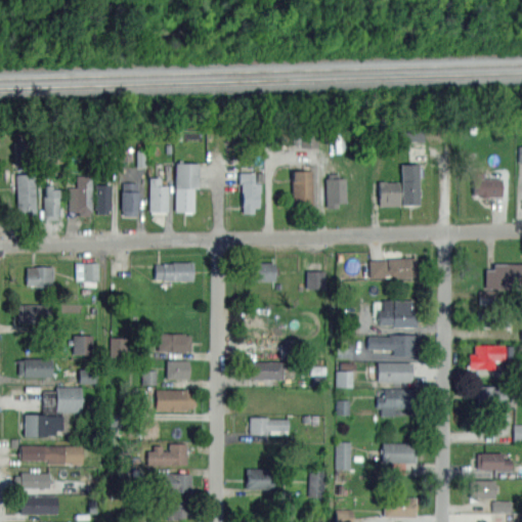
[(305,139),(304,147),(318,148),(318,139),(305,139)]
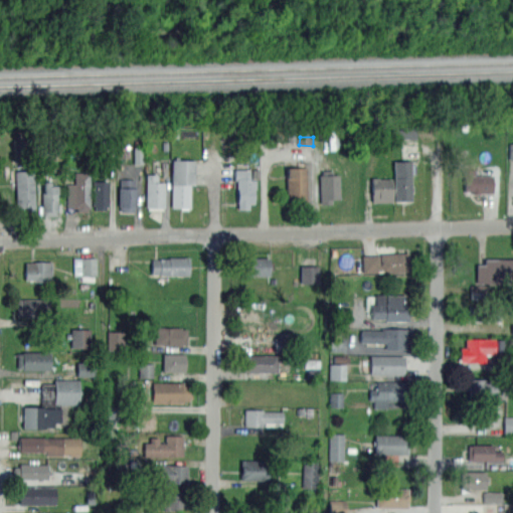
[(196,161),(195,186),(191,186),(190,209),(173,208),(175,160),(196,161)]
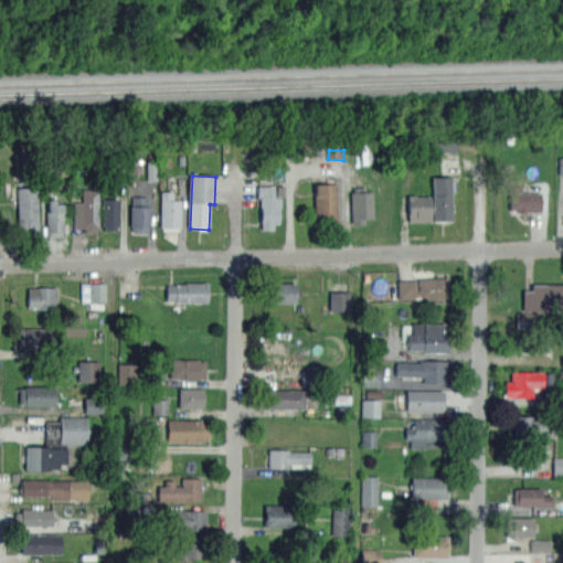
[(435,223),(433,178),(458,177),(459,193),(453,193),(454,222),(435,223)]
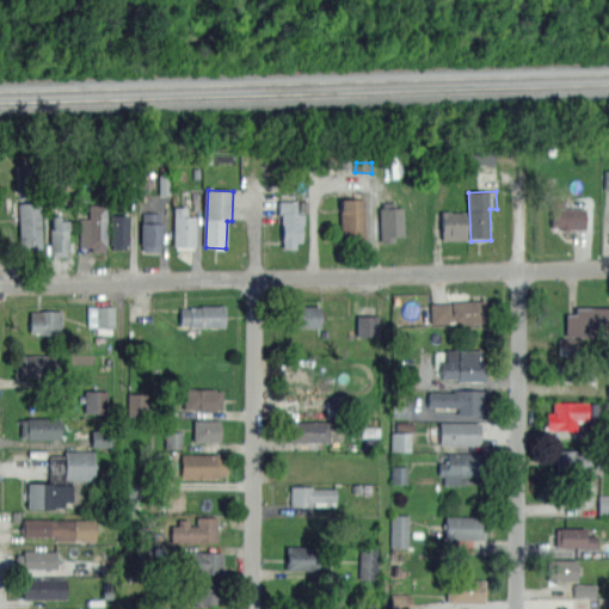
[(351,245),(351,239),(342,239),(340,201),(365,200),(367,245),(351,245)]
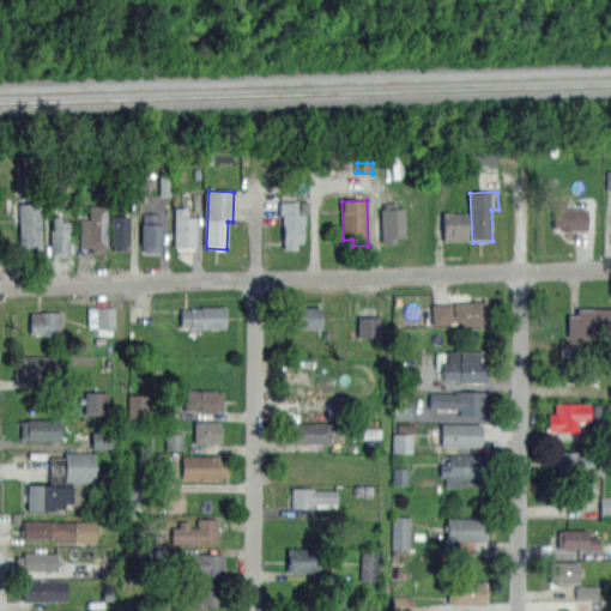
[(43,204),(44,254),(22,254),(20,204),(43,204)]
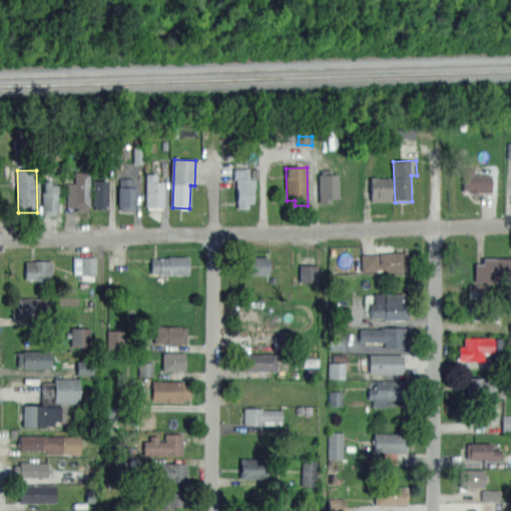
[(237,209),(237,181),(234,181),(234,170),(249,170),(249,179),(253,179),(254,204),(249,204),(249,209),(237,209)]
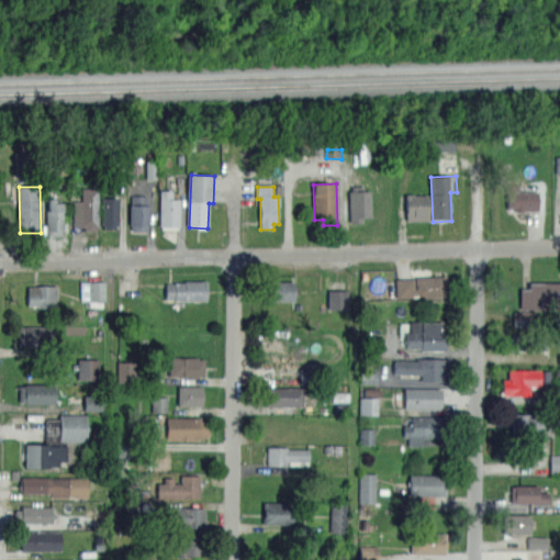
[(540,214),(508,214),(508,187),(521,187),(521,193),(540,193),(540,214)]
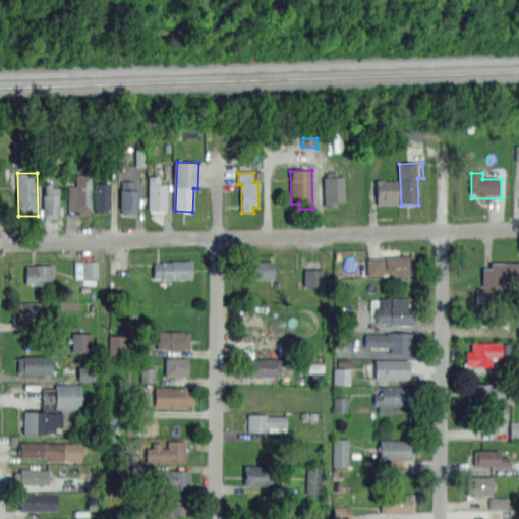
[(79,216),(79,211),(69,212),(69,187),(77,187),(77,176),(92,176),(93,212),(90,212),(90,216),(79,216)]
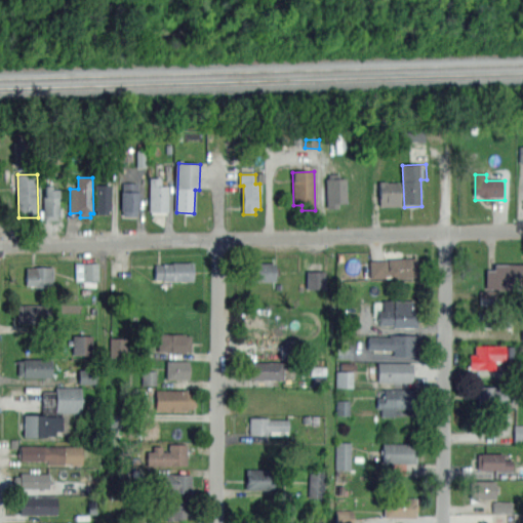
[(169,213),(150,212),(151,179),(162,179),(162,187),(169,187),(169,213)]
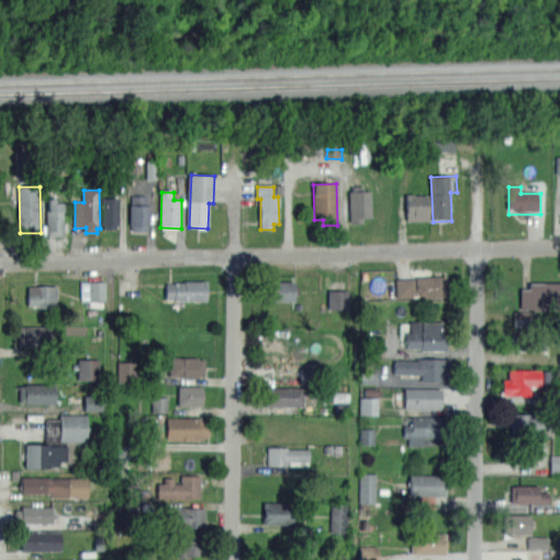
[(350,224),(349,193),(371,192),(372,219),(364,219),(364,224),(350,224)]
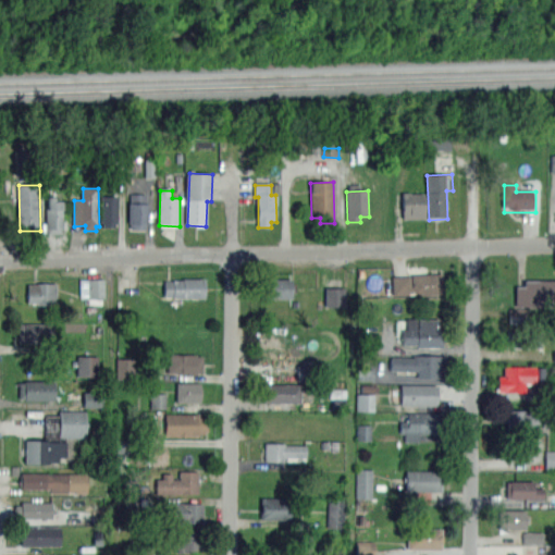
[(404,220),(403,194),(426,194),(427,220),(404,220)]
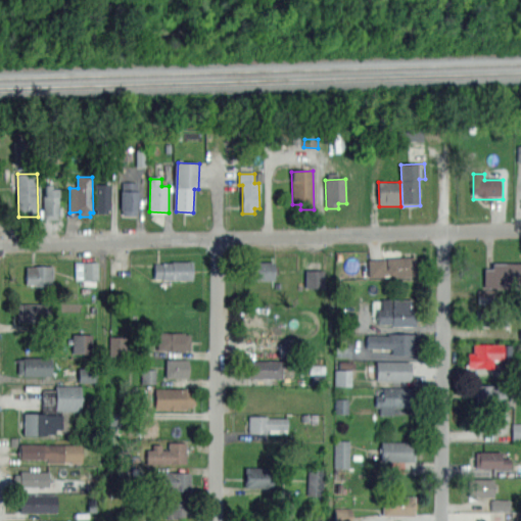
[(138,217),(123,217),(123,183),(138,183),(138,217)]
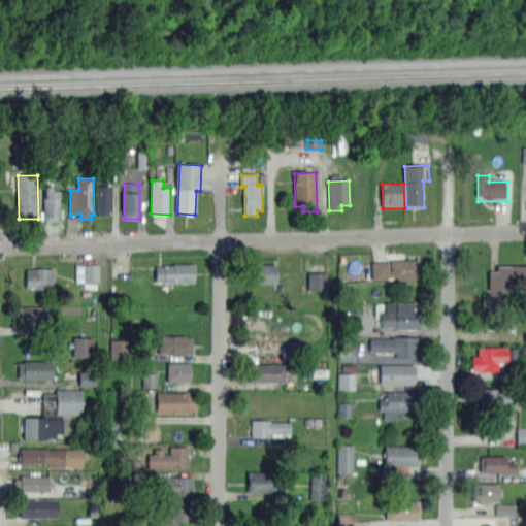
[(60,223),(45,223),(45,188),(53,187),(53,191),(60,191),(60,223)]
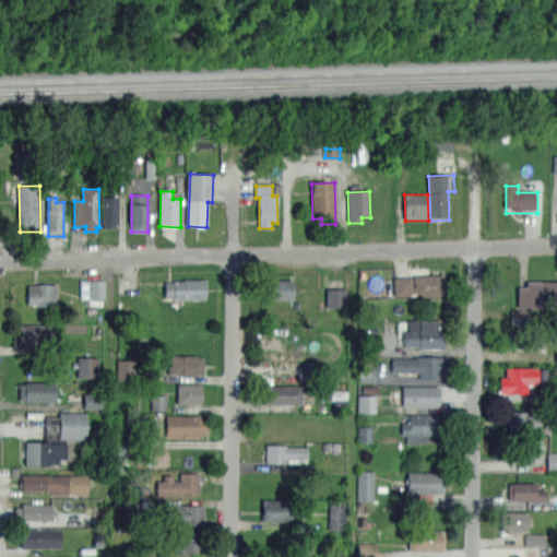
[(116,229),(103,229),(103,198),(118,199),(118,225),(116,225),(116,229)]
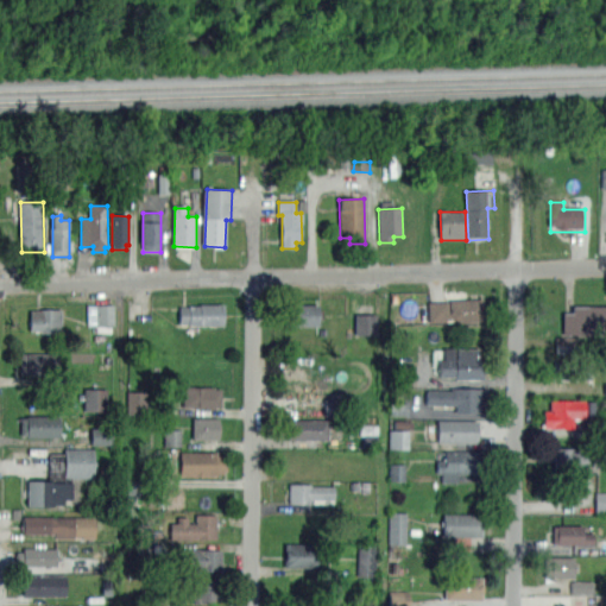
[(430,324),(429,304),(449,303),(450,315),(452,315),(452,302),(484,301),(485,322),(452,323),(452,320),(450,320),(450,323),(430,324)]
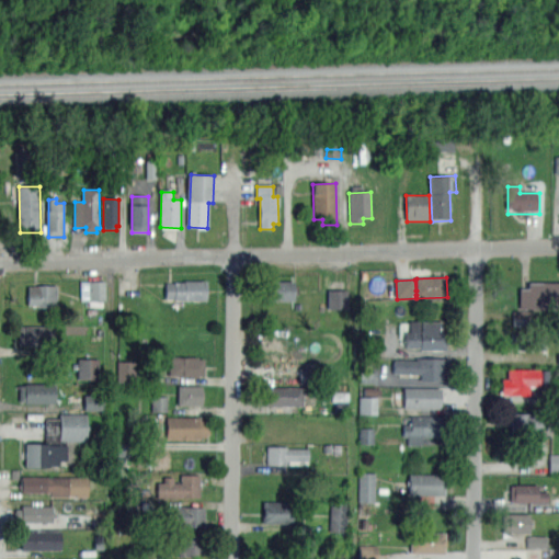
[(207,301),(175,301),(175,297),(169,297),(169,283),(185,283),(185,282),(207,281),(207,301)]
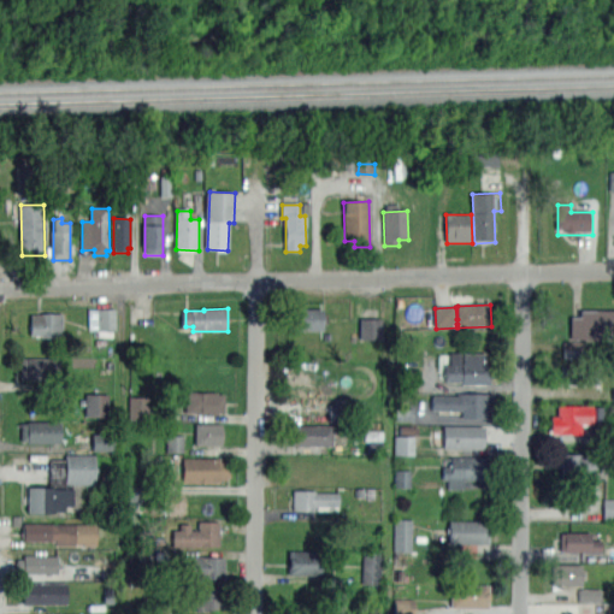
[(118,331),(118,311),(90,312),(92,332),(118,331)]
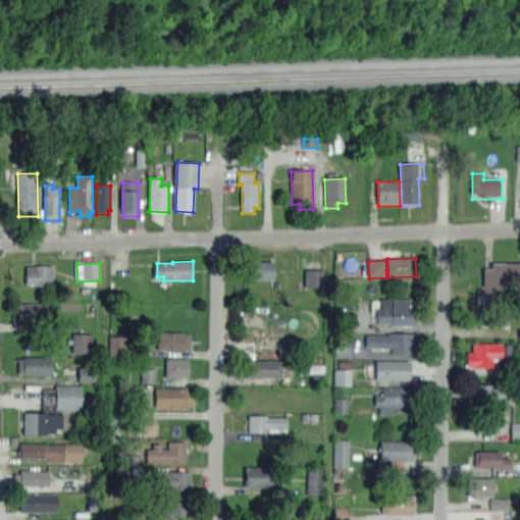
[(274,280),(250,281),(250,275),(245,275),(245,267),(250,267),(250,263),(274,263),(274,280)]
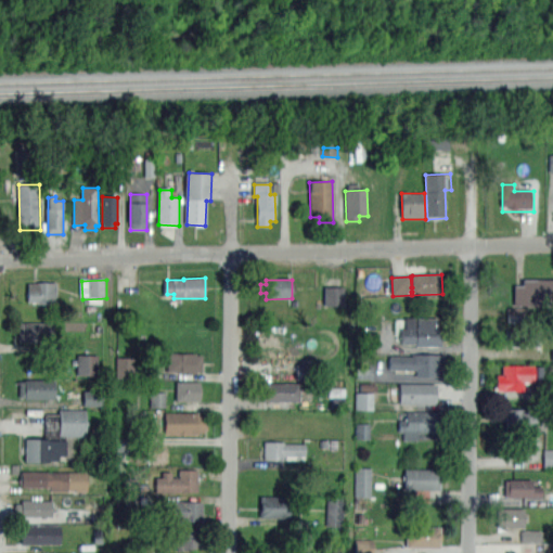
[(552,305),(515,305),(515,286),(523,286),(523,281),(552,281),(552,305)]
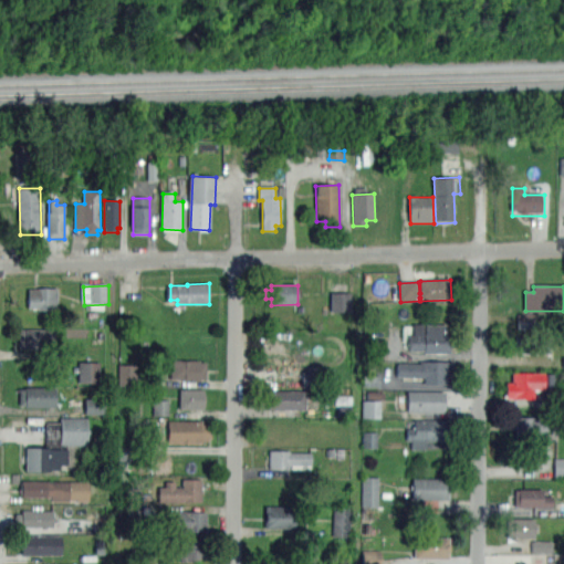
[(40,312),(40,309),(30,310),(29,291),(58,290),(59,312),(40,312)]
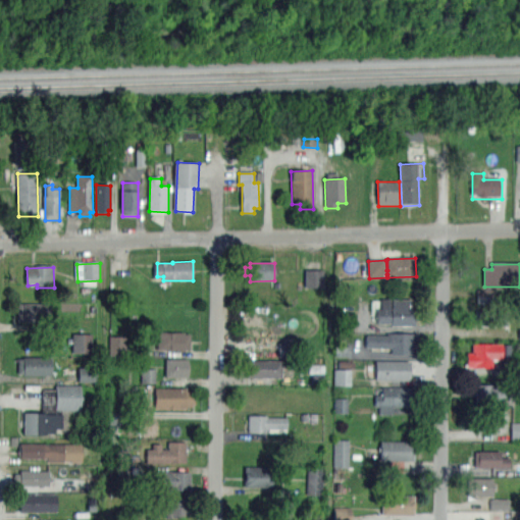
[(307,290),(325,290),(324,271),(307,271),(307,290)]
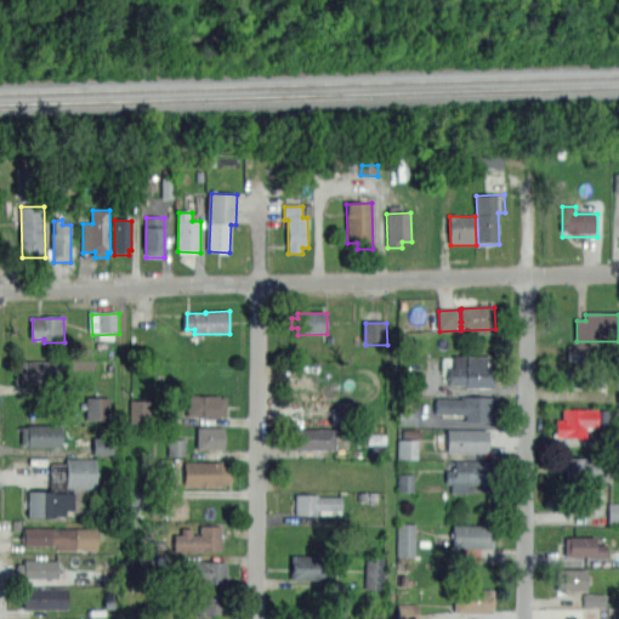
[(591,346),(569,347),(571,365),(591,364),(591,346)]
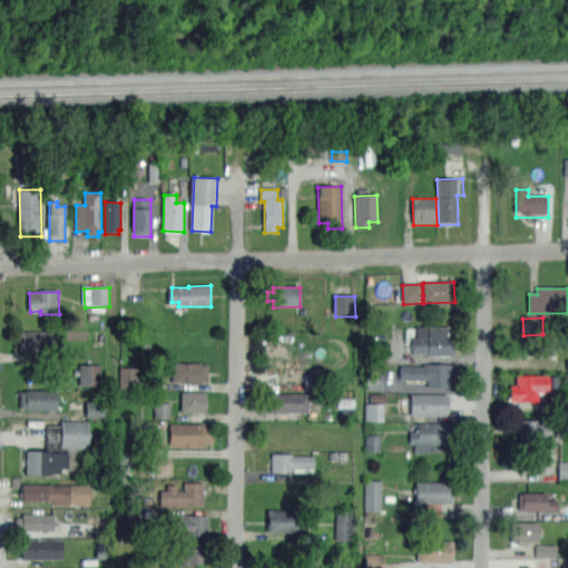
[(453,327),(453,343),(457,343),(457,356),(430,356),(430,354),(414,354),(414,339),(421,339),(421,326),(453,327)]
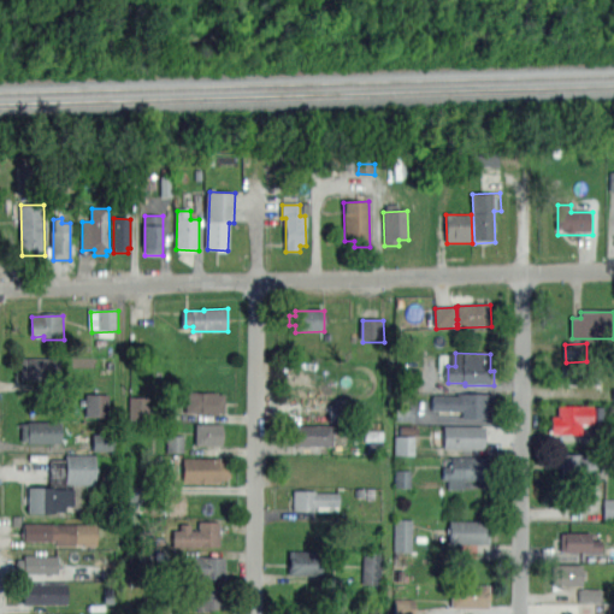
[(59,382),(23,381),(23,360),(60,360),(59,382)]
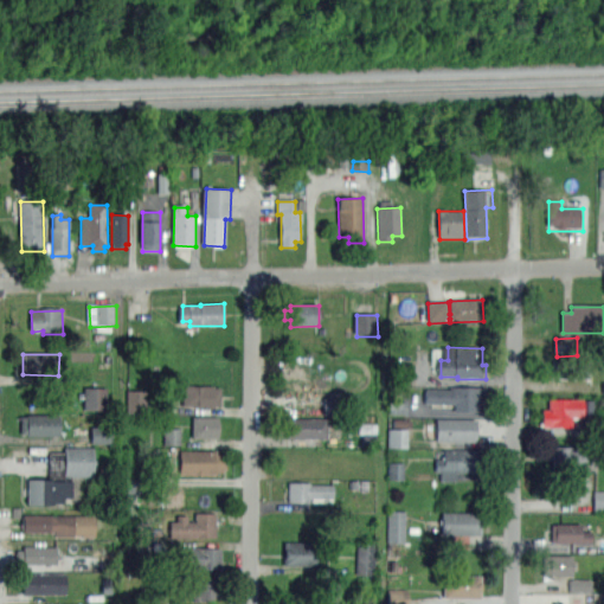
[(487,413),(455,413),(455,406),(426,406),(426,391),(450,391),(450,387),(487,387),(487,413)]
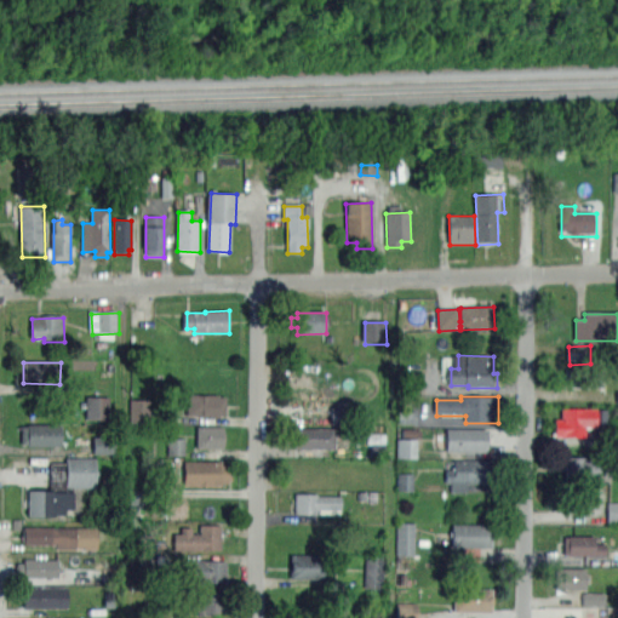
[(227,417),(188,416),(189,398),(228,398),(227,417)]
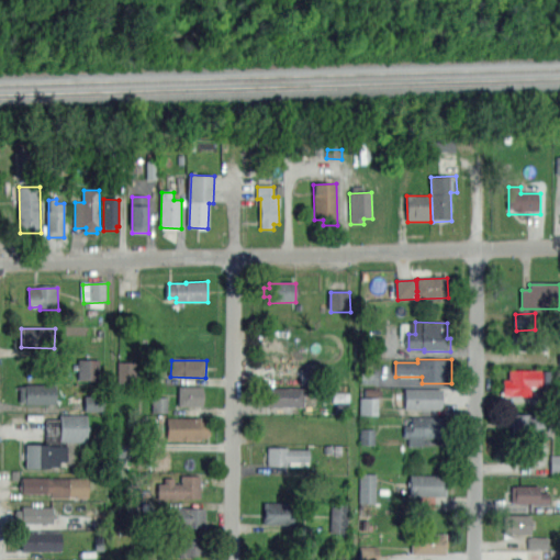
[(136,365),(120,364),(120,384),(136,384),(136,365)]
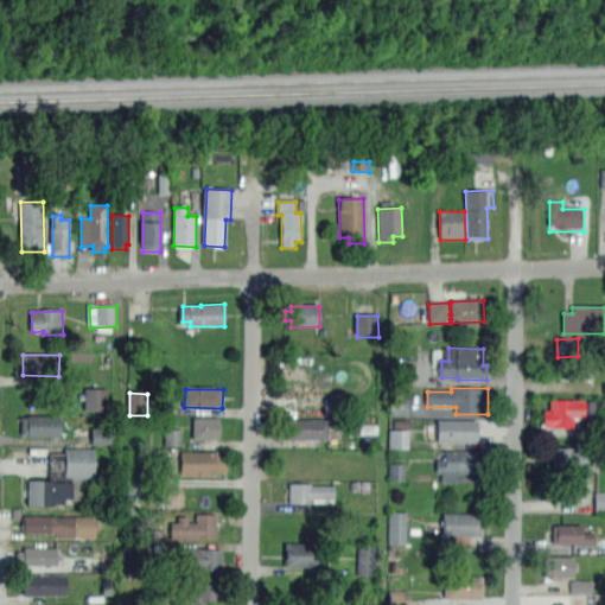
[(573,428),(545,428),(545,412),(551,412),(551,402),(585,402),(585,419),(573,419),(573,428)]
